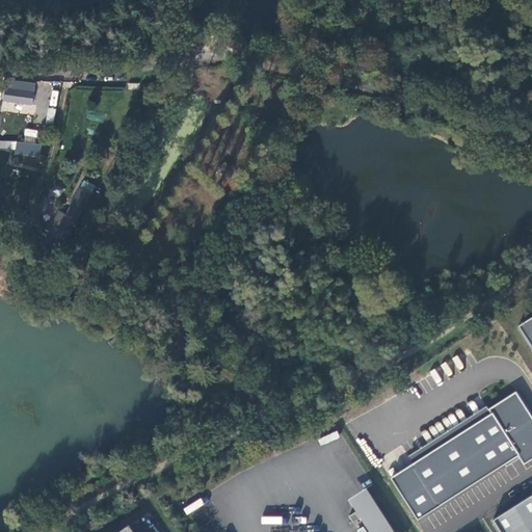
[(32,103),(34,87),(34,83),(8,81),(8,90),(4,89),(3,100),(32,103)]
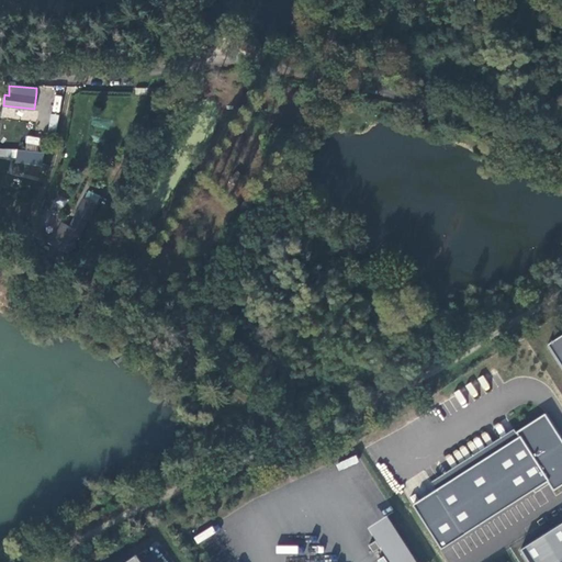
[(56,131),(58,114),(51,114),(48,130),(56,131)]
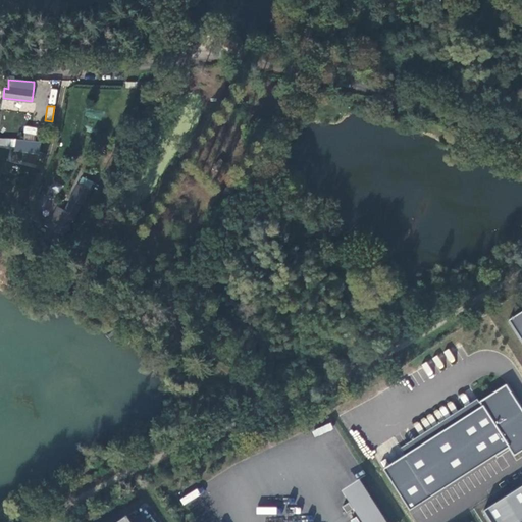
[(24,126),(23,137),(36,138),(37,127),(24,126)]
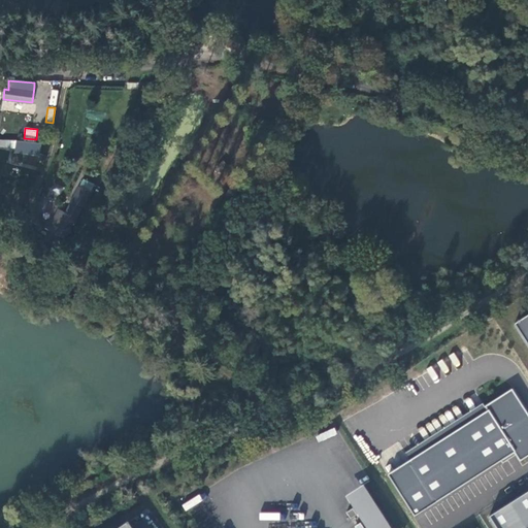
[(39,153),(40,143),(17,141),(15,151),(39,153)]
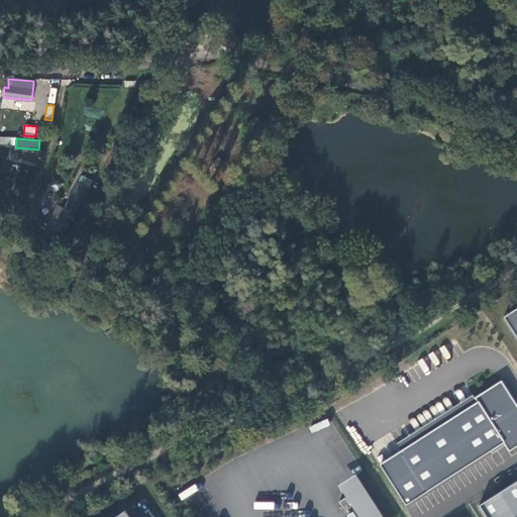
[(209,165),(215,169),(222,159),(217,154),(209,165)]
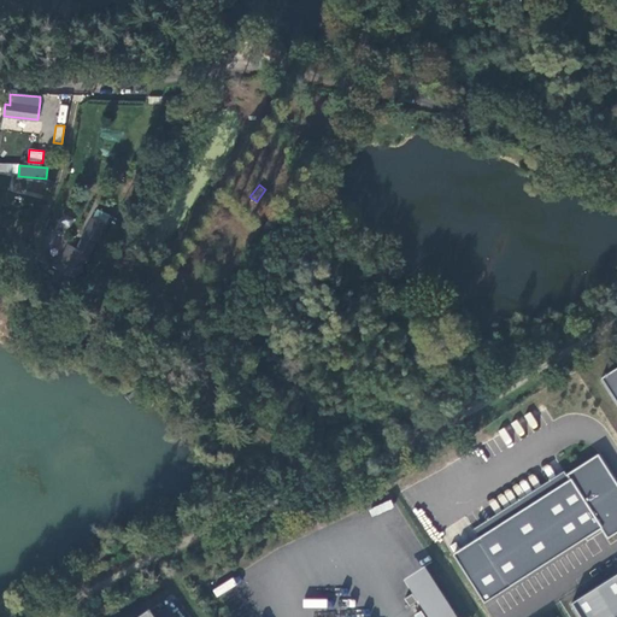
[(62,258),(56,268),(76,276),(103,224),(93,218),(75,253),(70,262),(62,258)]
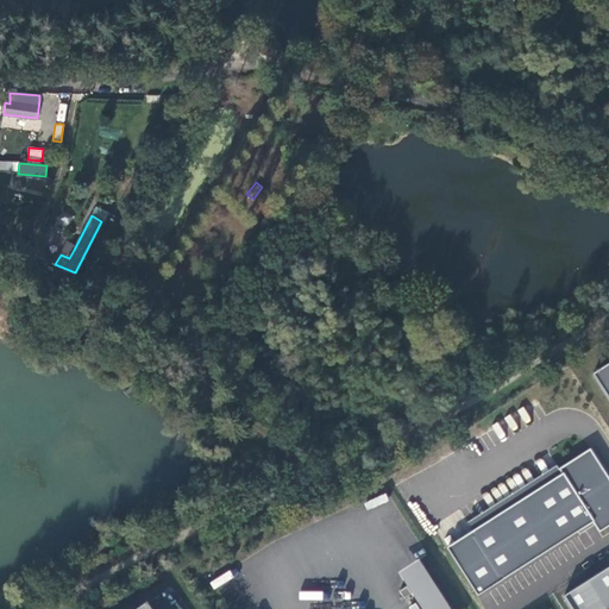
[(66,245),(61,255),(69,258),(74,250),(66,245)]
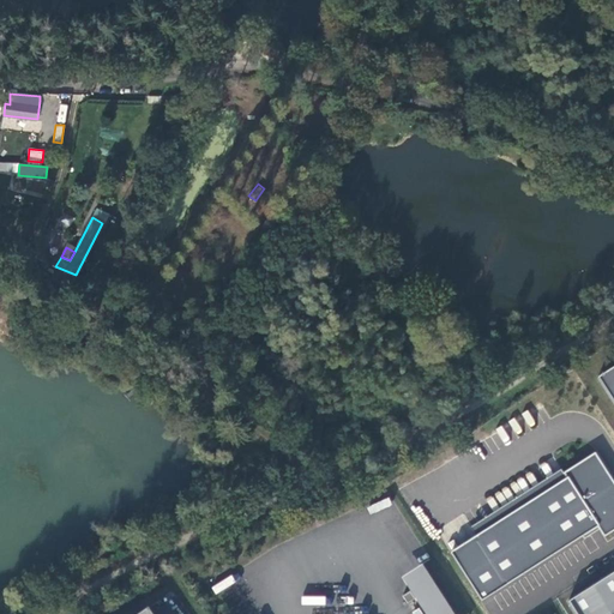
[(613,367),(599,378),(613,401),(613,367)]
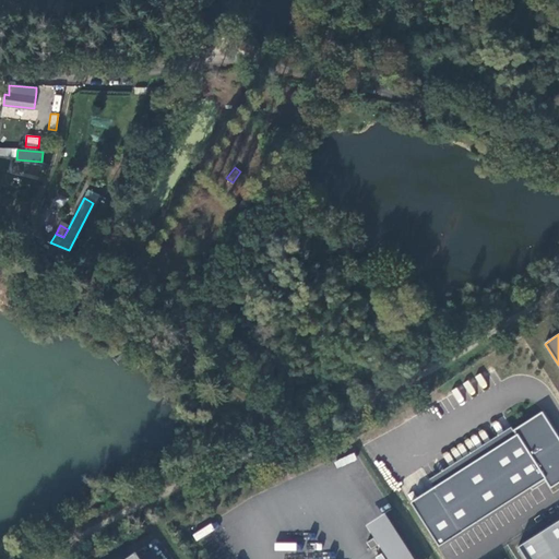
[(558,478),(558,439),(542,413),(513,431),(511,427),(429,478),(431,483),(407,498),(435,543),(436,543),(543,475),(549,485),(558,478)]
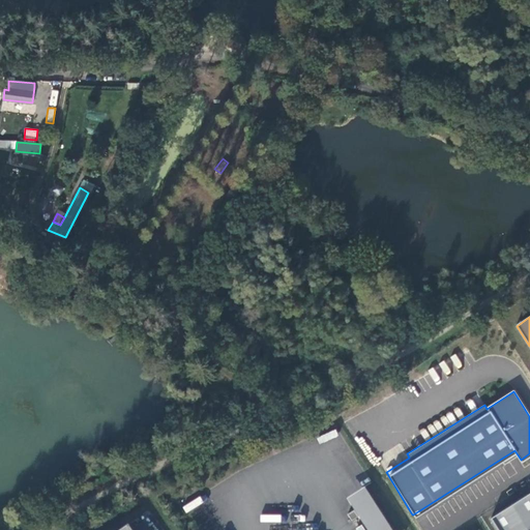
[(391,529),(364,488),(347,499),(353,509),(357,516),(366,529),(391,529)]
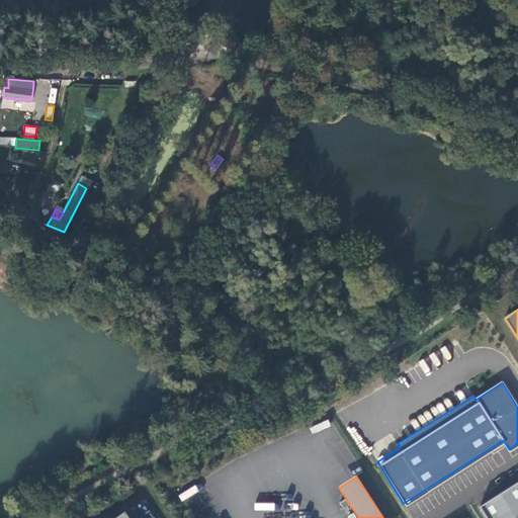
[(517,517),(517,482),(480,505),(488,517),(517,517)]
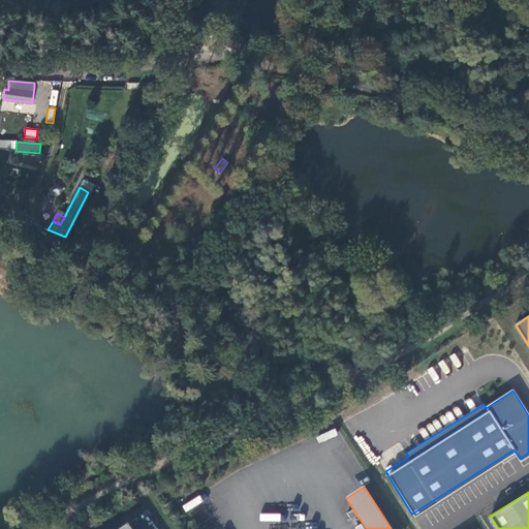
[(186,511),(203,501),(198,496),(183,506),(186,511)]
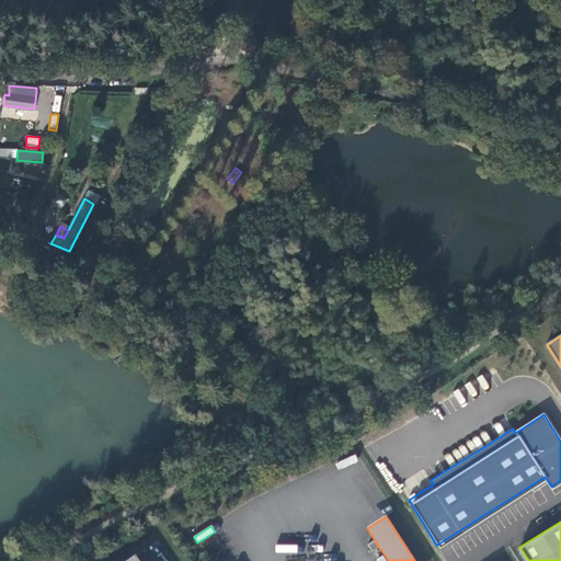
[(374,539),(367,544),(371,550),(378,546),(374,539)]
